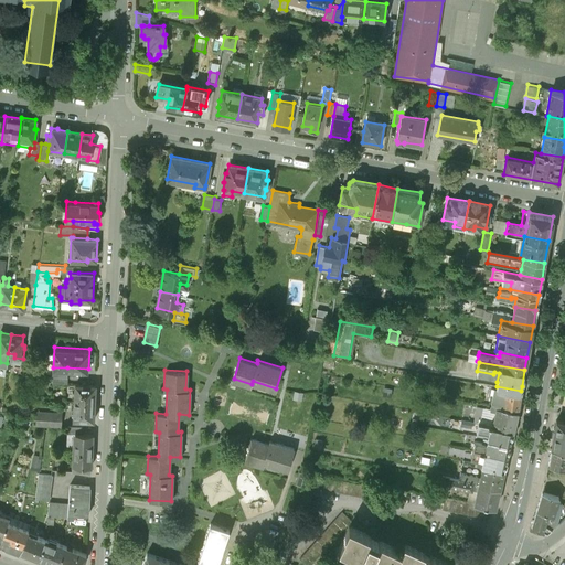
[(95,383),(75,382),(74,401),(95,402),(95,383)]
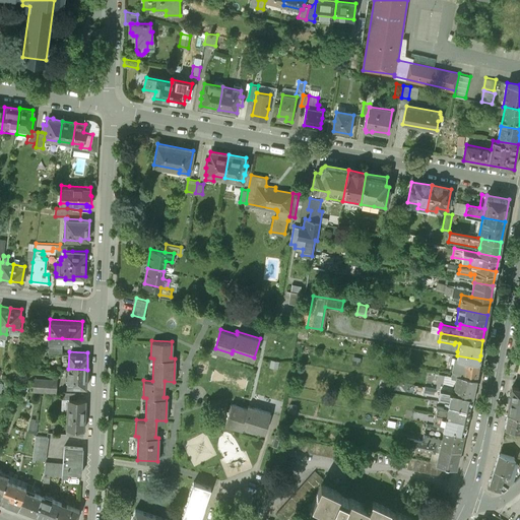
[(479,360),(457,355),(456,362),(454,361),(451,373),(476,377),(479,360)]
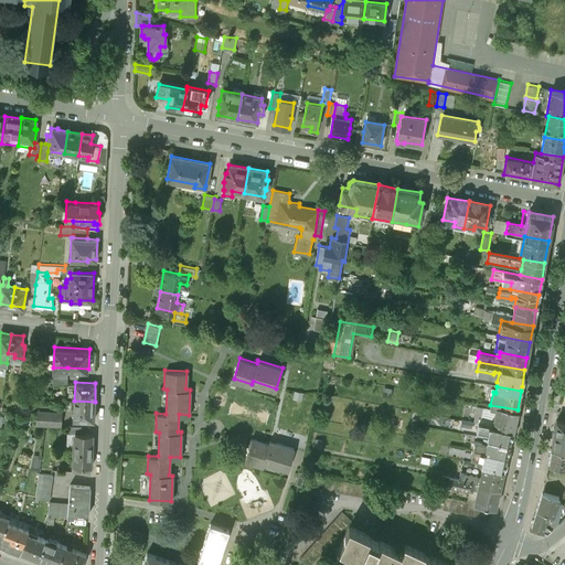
[(95,402),(74,401),(73,418),(94,419),(95,402)]
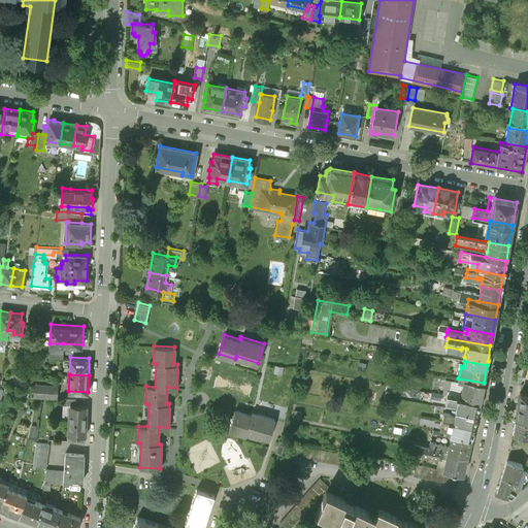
[(484,383),(458,378),(458,382),(446,380),(442,394),(447,395),(480,401),(484,383)]
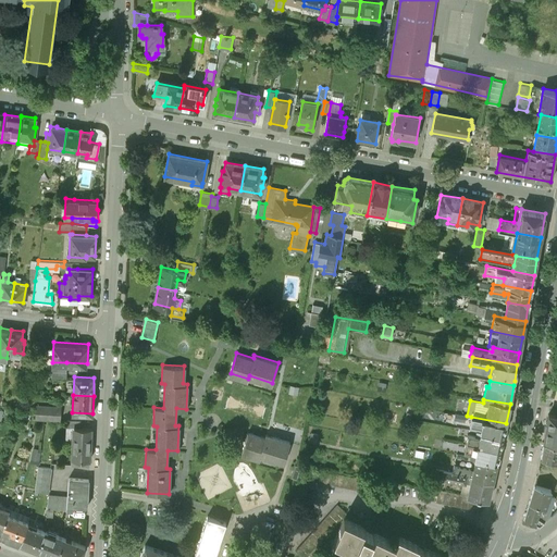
[(61,406),(36,405),(36,418),(60,420),(61,406)]
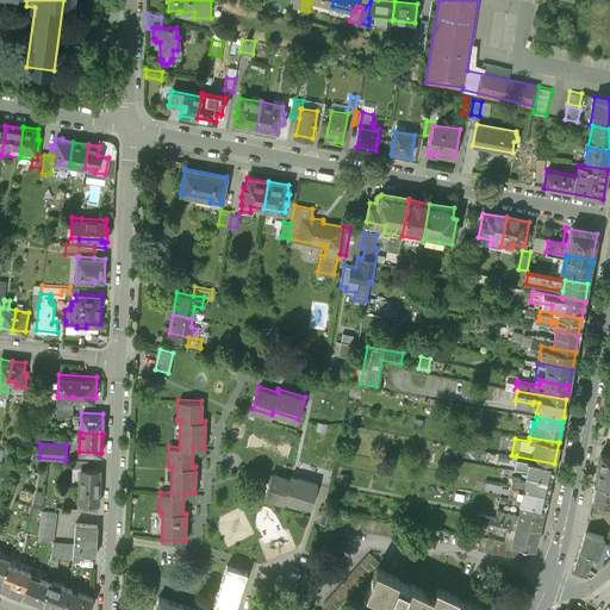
[(609,454),(601,453),(596,483),(609,485),(609,454)]
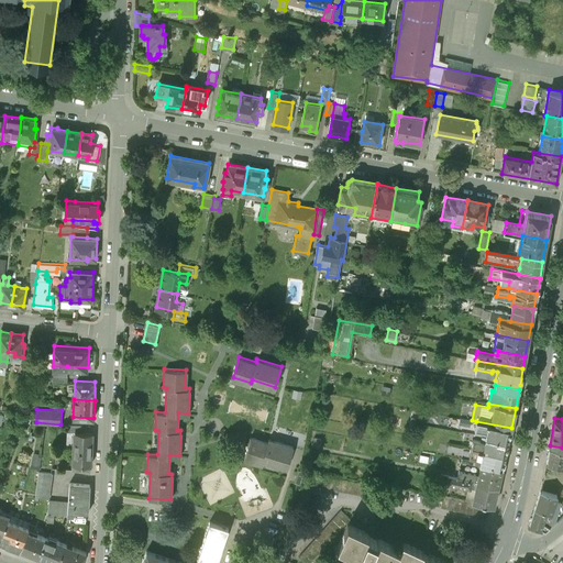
[(511,428),(476,421),(474,429),(486,431),(485,435),(508,440),(511,428)]
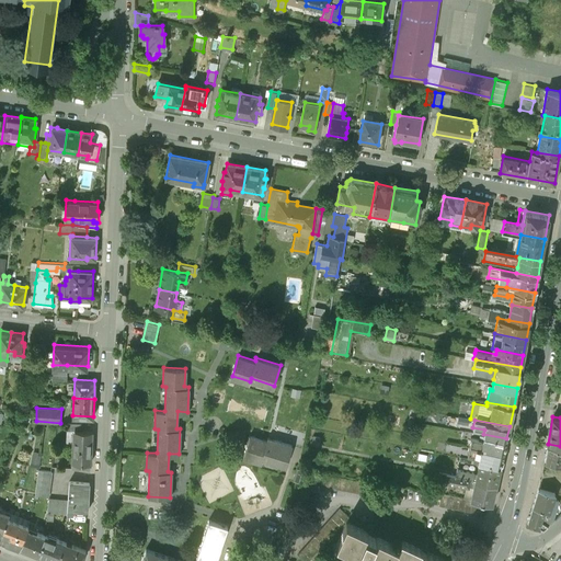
[(81,430),(75,430),(73,445),(72,462),(91,464),(92,431),(81,430)]
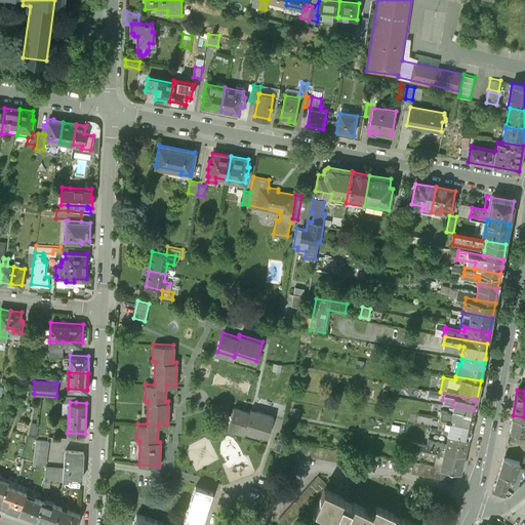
[(474,410),(452,406),(452,411),(441,408),(439,416),(471,422),(474,410)]
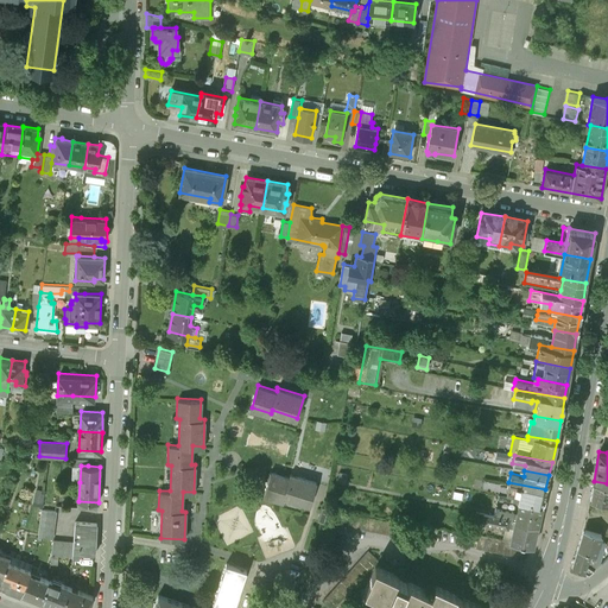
[(291,477),(271,472),(265,494),(284,500),(285,495),(312,504),(318,481),(292,473),(291,477)]
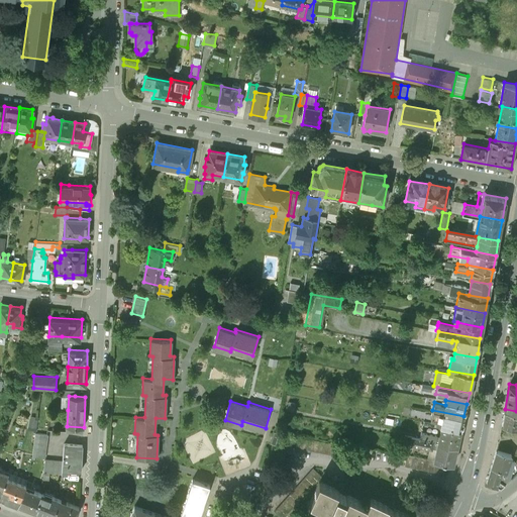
[(516,411),(505,409),(502,423),(516,426),(516,411)]
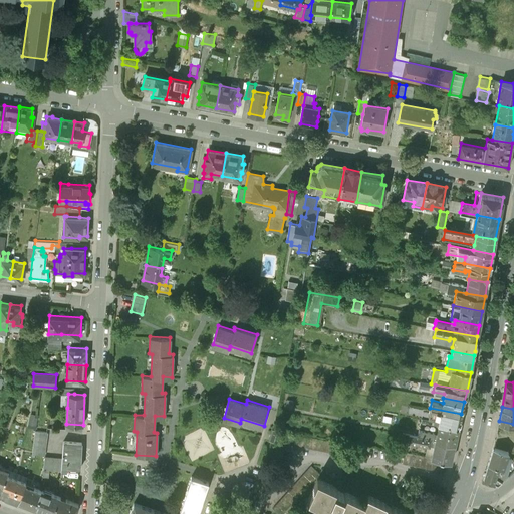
[(461,414),(430,408),(429,416),(436,417),(435,421),(439,422),(459,426),(461,414)]
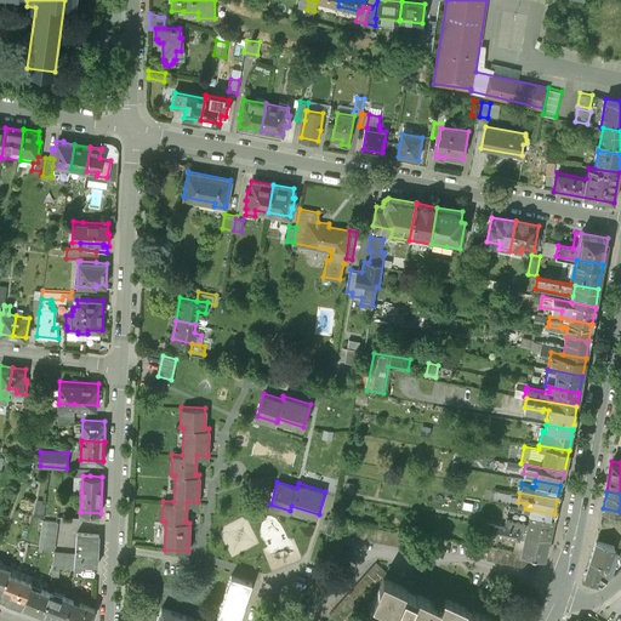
[(36,499),(34,516),(44,518),(46,501),(36,499)]
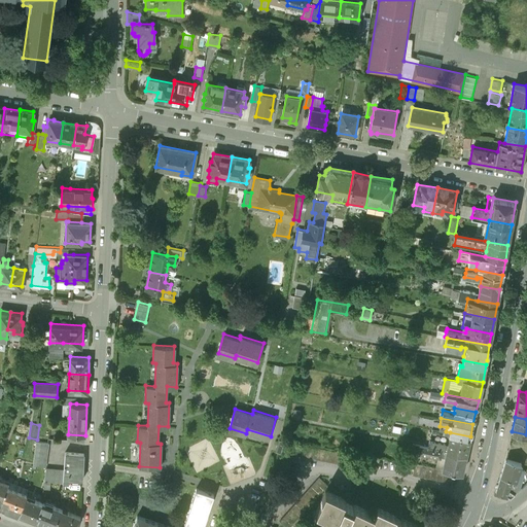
[(470,436),(450,432),(448,444),(446,450),(466,454),(470,436)]
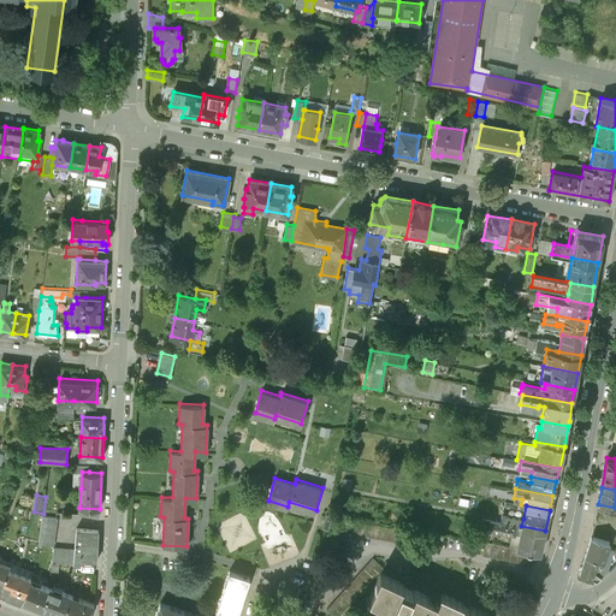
[(523,519),(503,515),(502,522),(521,526),(523,519)]
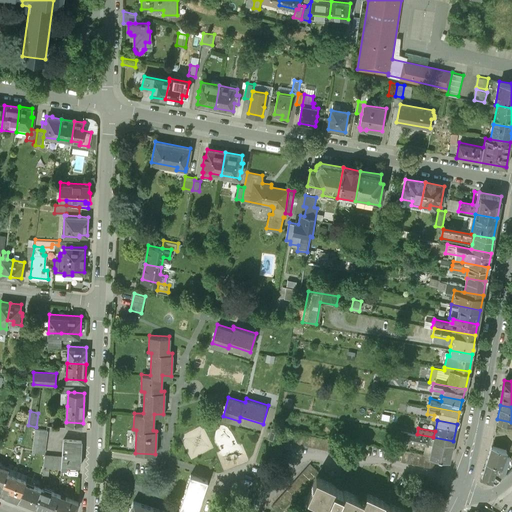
[(48,431),(34,429),(31,452),(44,454),(48,431)]
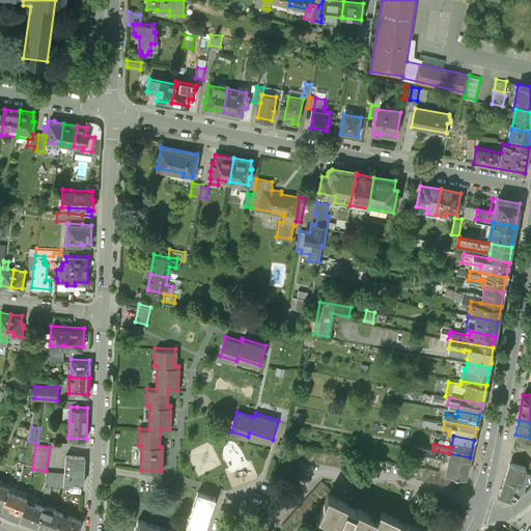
[(432,450),(421,448),(419,456),(443,462),(443,459),(448,460),(446,472),(466,476),(470,457),(449,453),(432,450)]
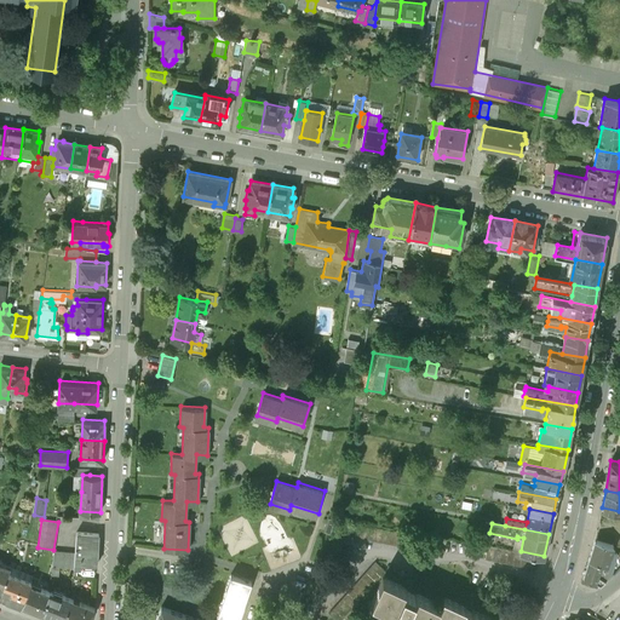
[(99,533),(76,532),(75,554),(74,568),(81,568),(81,563),(97,564),(99,533)]
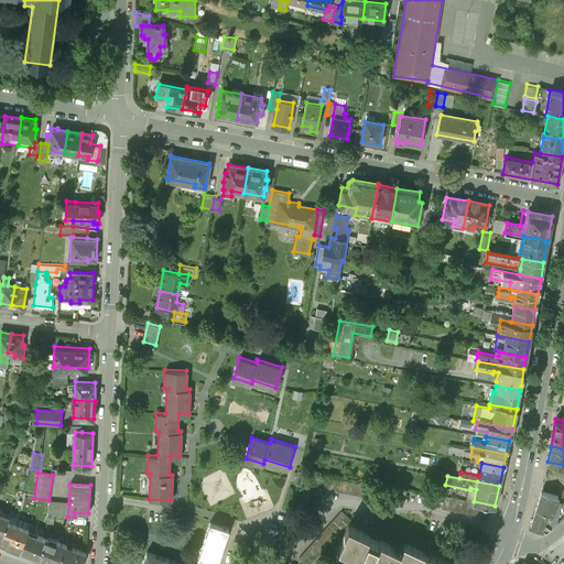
[(559,496),(541,490),(535,508),(552,513),(549,519),(556,521),(562,503),(556,501),(559,496)]
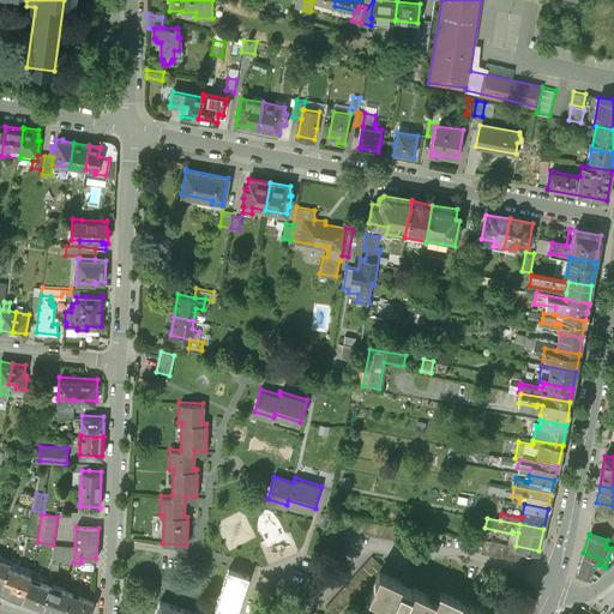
[(530,549),(482,540),(480,553),(528,563),(530,549)]
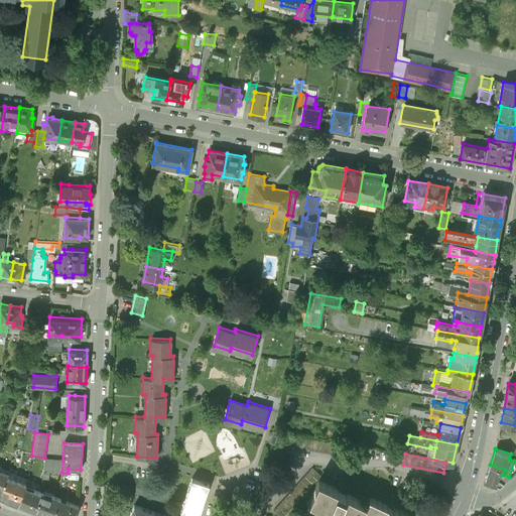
[(62,461),(44,459),(43,471),(61,473),(62,461)]
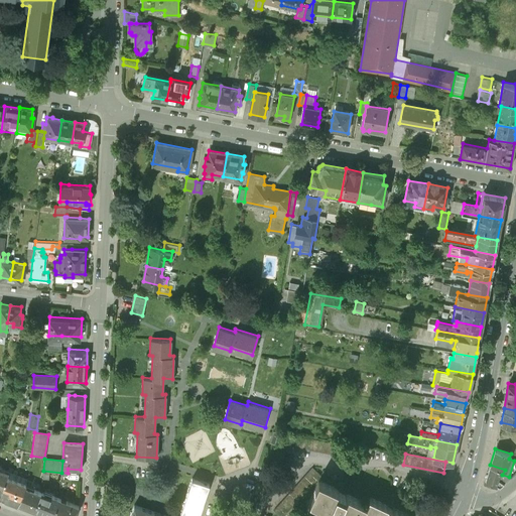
[(505,470),(490,465),(485,481),(495,484),(500,486),(511,478),(509,477),(502,475),(505,470)]
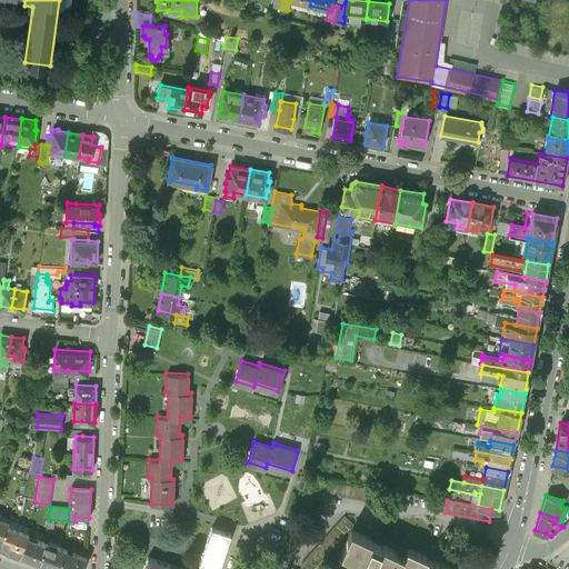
[(28,536),(28,533),(8,526),(2,541),(9,545),(7,550),(7,551),(8,552),(20,557),(20,556),(28,536)]
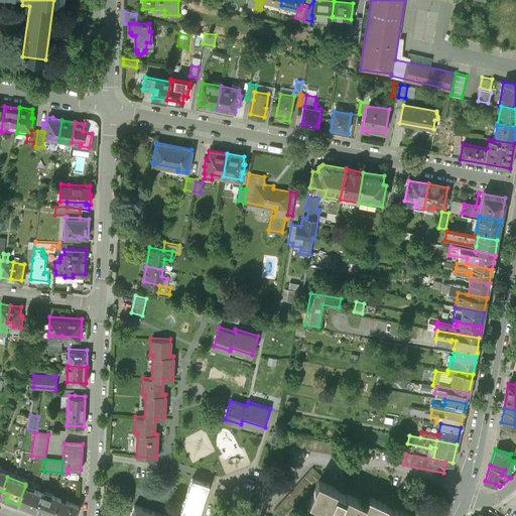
[(184,515),(164,515),(134,505),(130,515),(199,515),(210,484),(192,478),(180,512),(185,514),(184,515)]
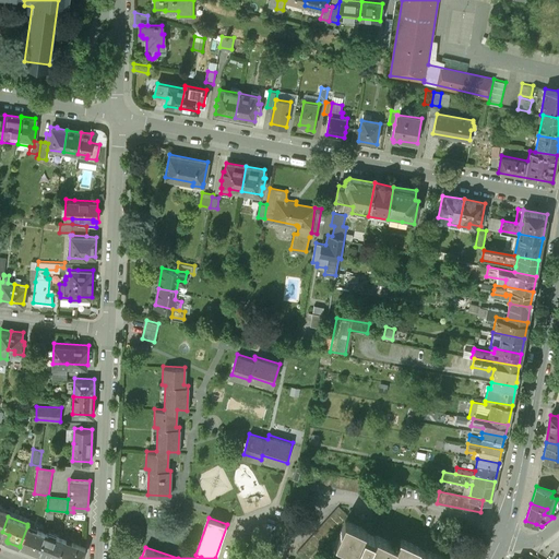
[(389,558),(396,544),(345,520),(335,542),(343,546),(341,549),(358,557),(356,558),(389,558)]
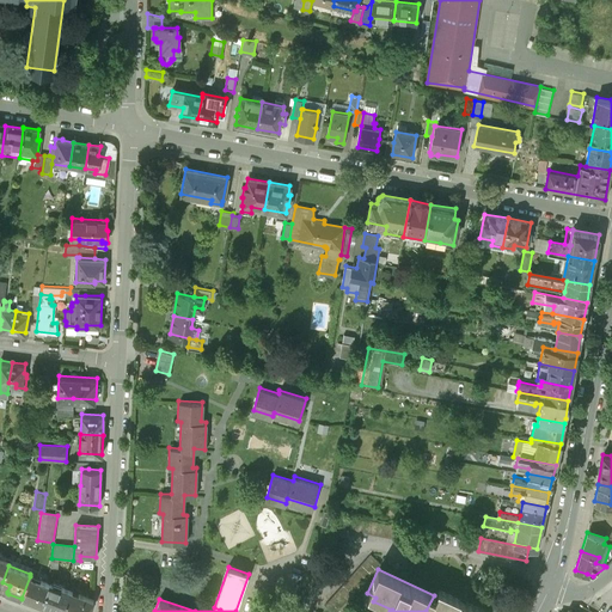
[(48,583),(30,576),(22,598),(41,605),(48,583)]
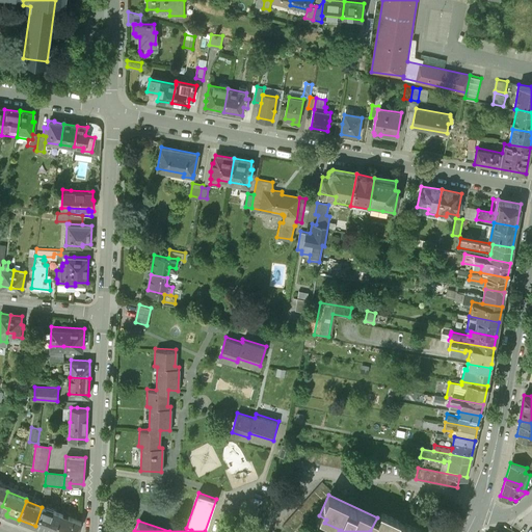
[(42,507),(35,526),(50,531),(55,531),(62,514),(53,510),(53,511),(42,507)]
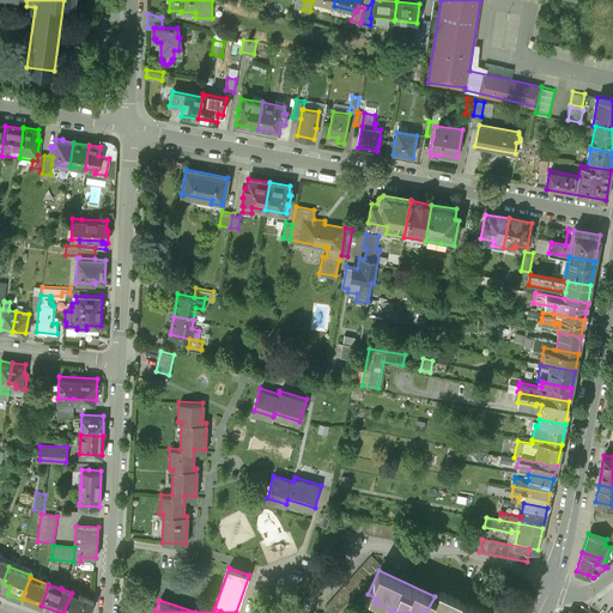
[(461,599),(438,588),(435,596),(426,612),(490,612),(467,602),(461,600),(461,599)]
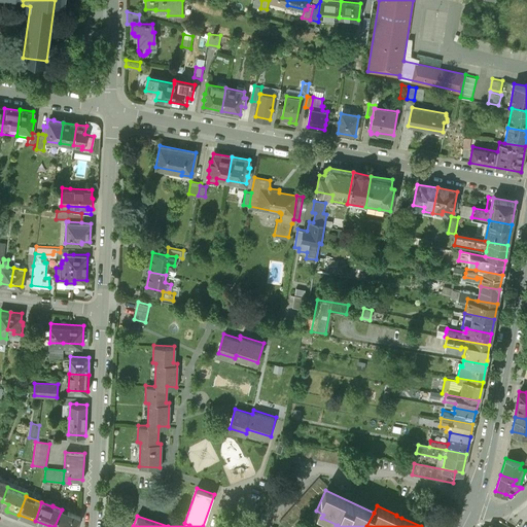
[(62,510),(55,526),(77,526),(79,523),(80,517),(62,510)]
